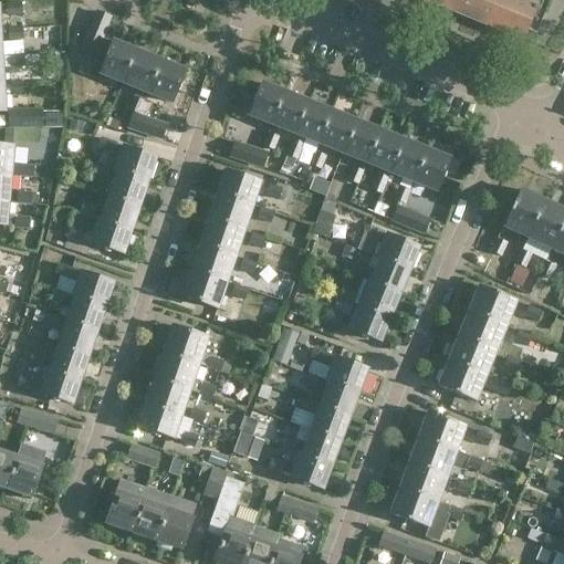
[(431,0),(523,38),(538,3),(530,0),(431,0)]
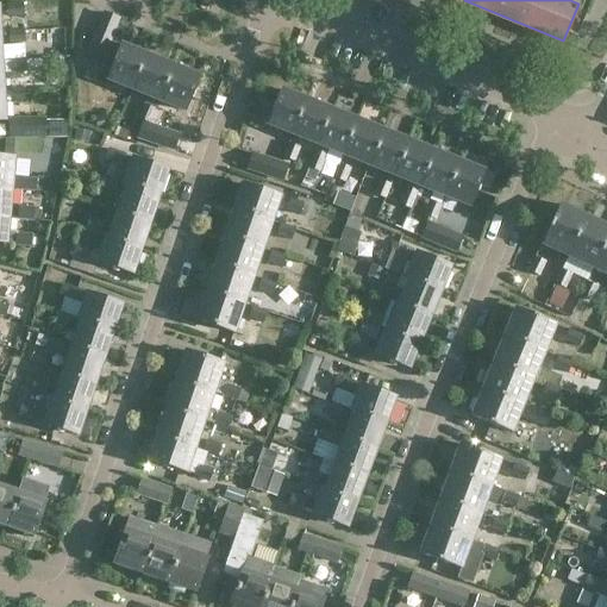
[(25,13),(24,2),(8,2),(10,14),(25,13)]
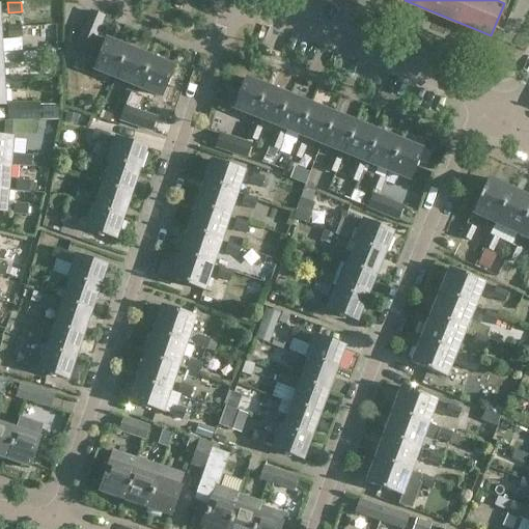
[(117,77),(130,47),(107,37),(107,39),(96,35),(105,15),(92,9),(79,43),(102,52),(94,67),(117,77)]
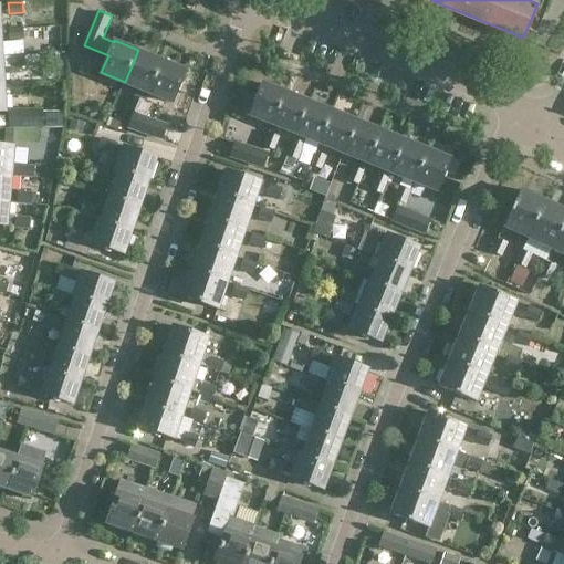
[(10,41),(24,40),(24,30),(10,30),(10,41)]
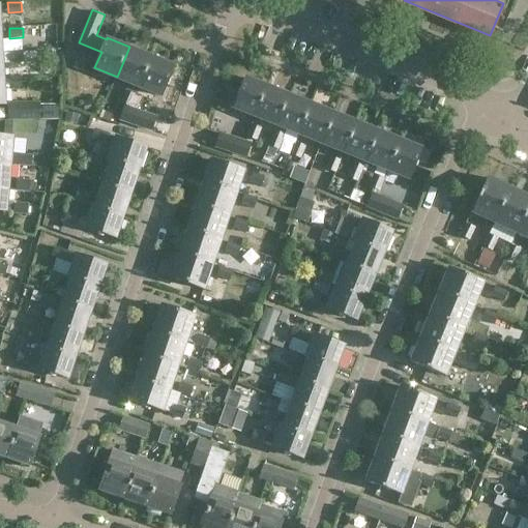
[(151,56),(129,47),(117,77),(140,85),(151,56)]
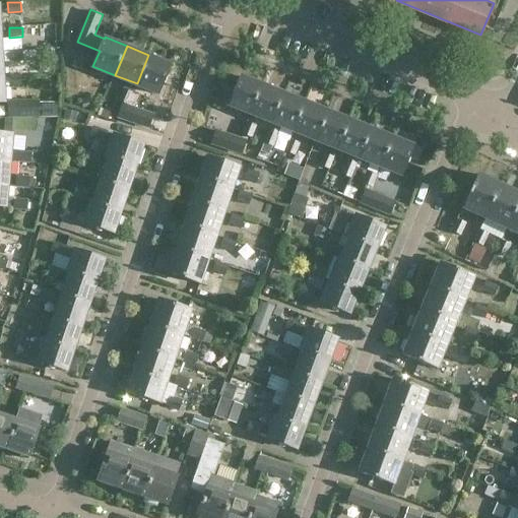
[(23,51),(10,52),(11,62),(23,61),(37,60),(37,51),(23,51)]
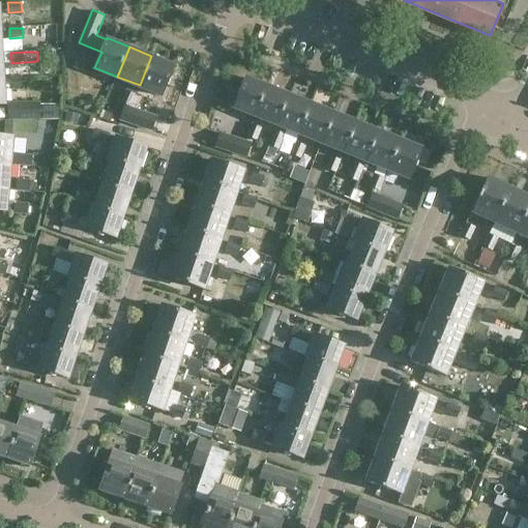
[(2,54),(0,53),(0,78),(3,78),(3,63),(11,63),(10,53),(2,54)]
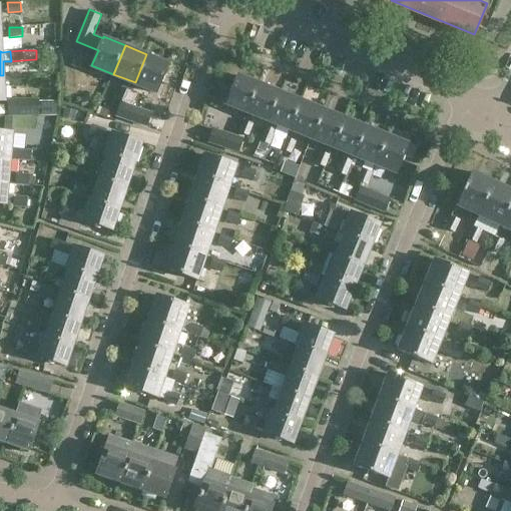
[(135,82),(156,91),(168,62),(146,54),(135,82)]
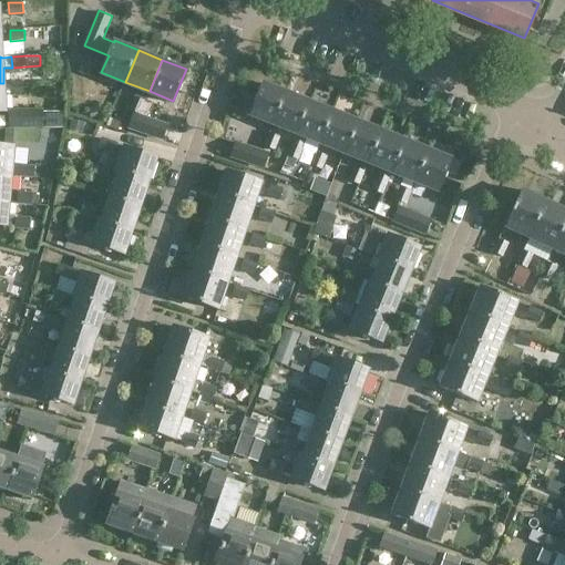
[(13,93),(28,93),(28,82),(13,83),(13,93)]
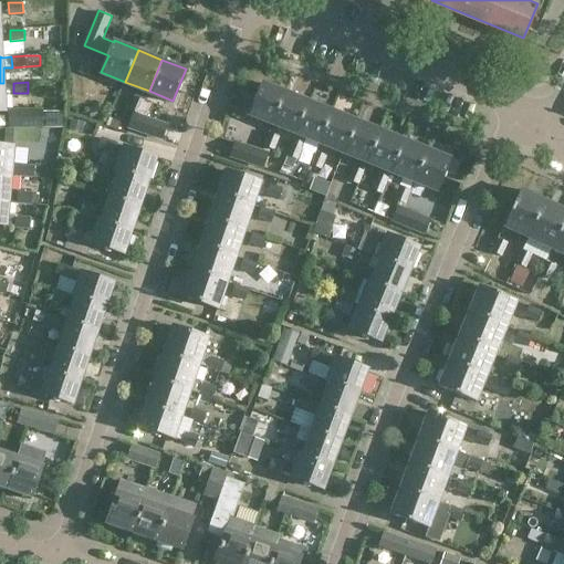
[(263,82),(251,113),(274,123),(288,91),(263,82)]
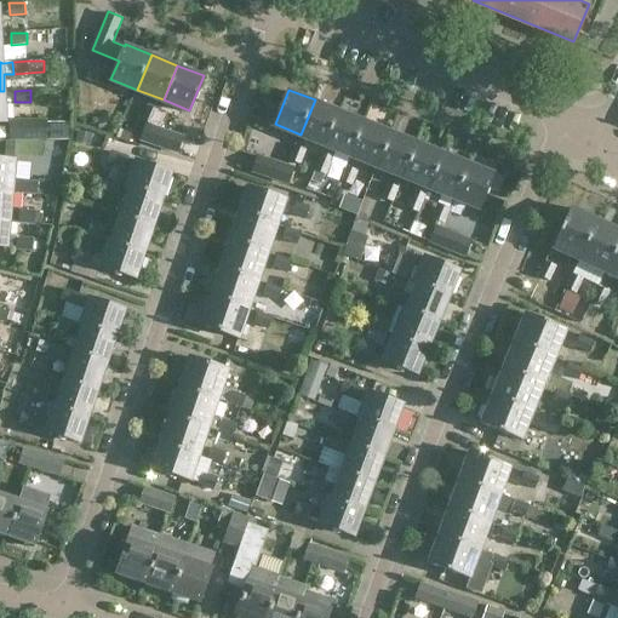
[(325,144),(326,146),(341,110),(315,99),(301,135),(325,144)]
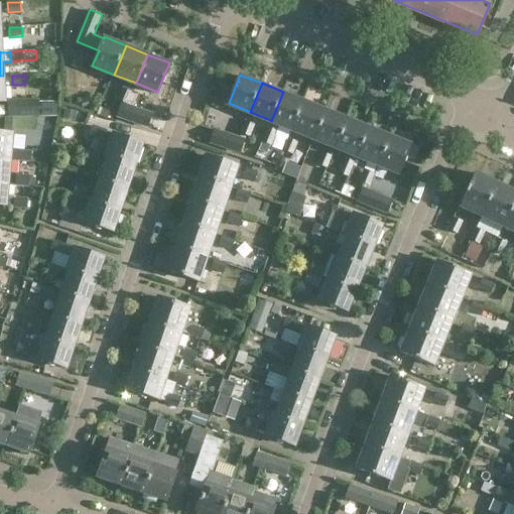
[(148,125),(152,113),(127,104),(132,91),(123,87),(118,99),(115,107),(120,109),(118,115),(148,125)]
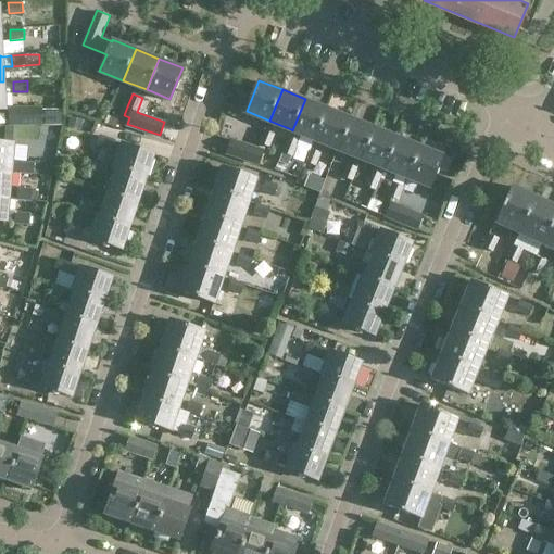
[(291,129),(288,138),(298,142),(302,134),(315,139),(328,108),(305,99),(292,130),(291,129)]
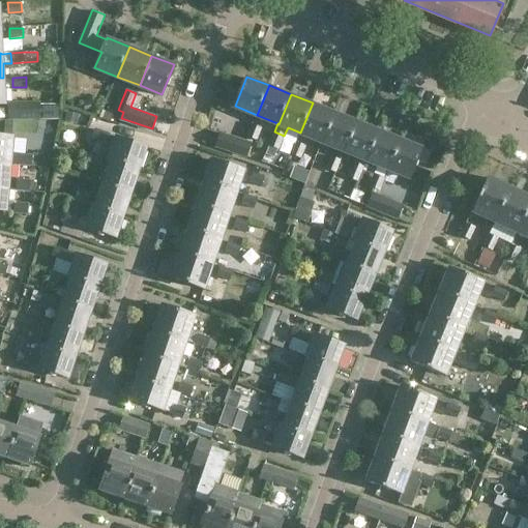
[(40,100),(10,101),(10,117),(40,117),(40,100)]
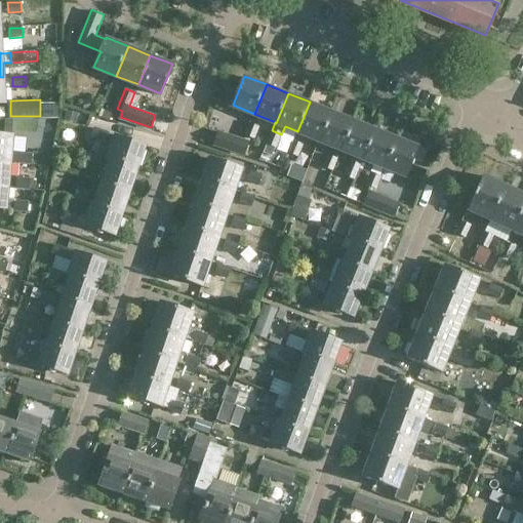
[(310,102),(297,131),(319,141),(331,111),(310,102)]
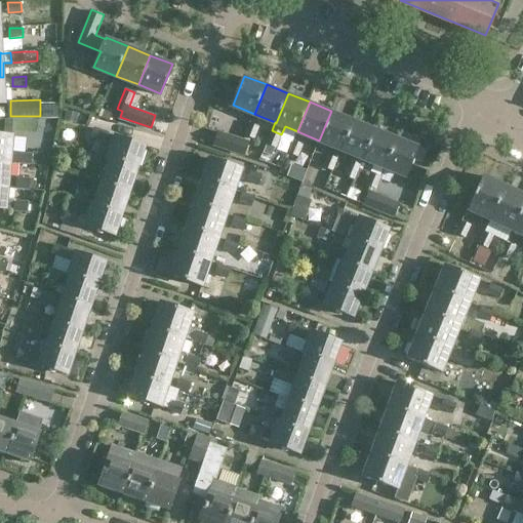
[(104,108),(101,115),(110,118),(113,112),(104,108)]
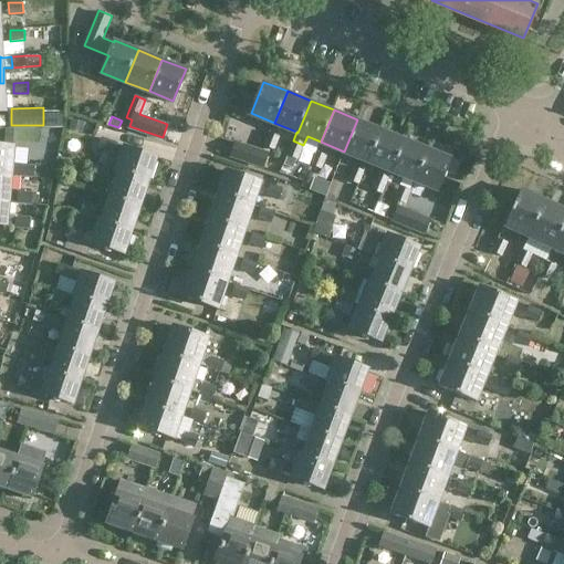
[(73,117),(71,126),(83,129),(85,121),(73,117)]
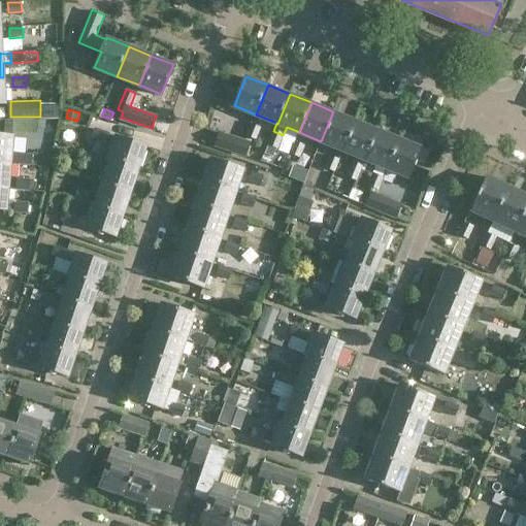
[(333,111),(321,141),(342,150),(355,120),(333,111)]
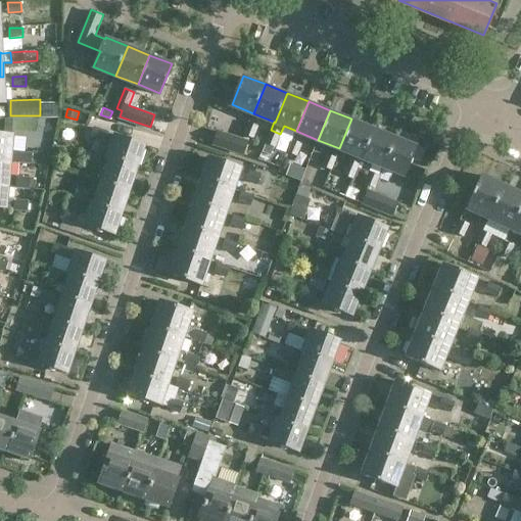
[(351,119),(339,148),(351,153),(348,160),(358,164),(361,157),(373,128),(351,119)]
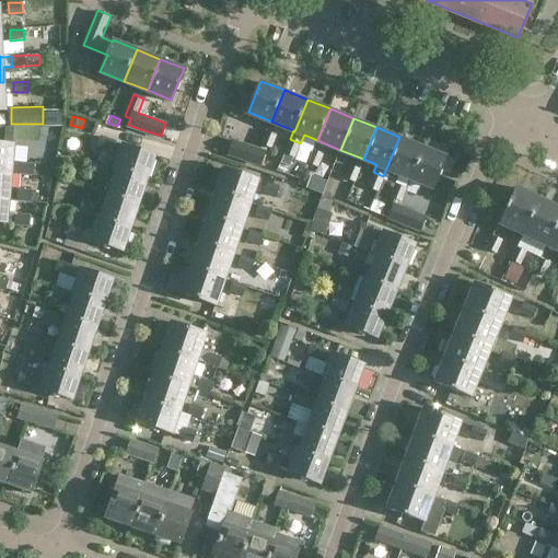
[(267,129),(262,142),(272,147),(277,134),(267,129)]
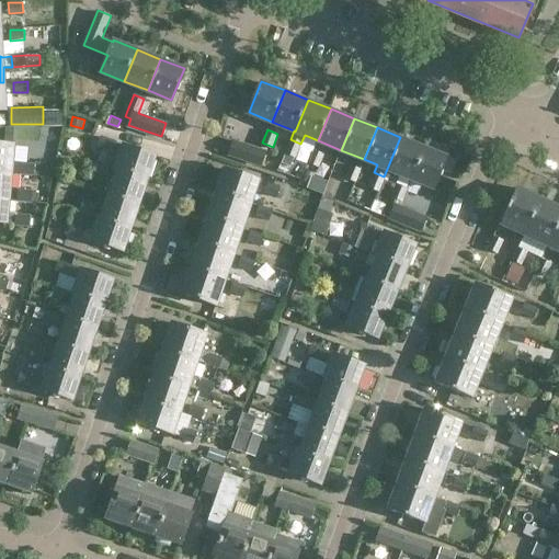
[(101,136),(98,146),(111,150),(114,140),(101,136)]
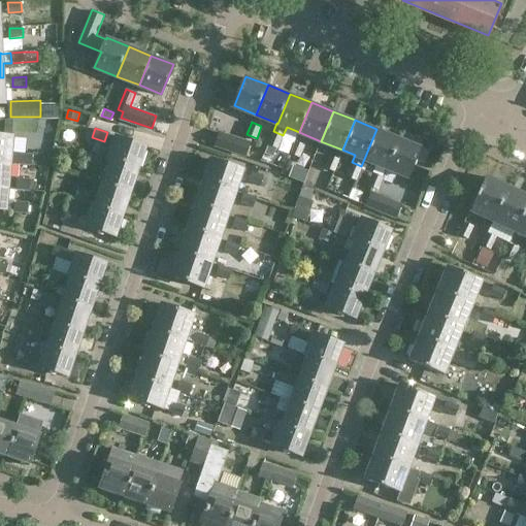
[(376,129),(364,159),(376,163),(373,171),(383,175),(386,167),(398,137),(376,129)]
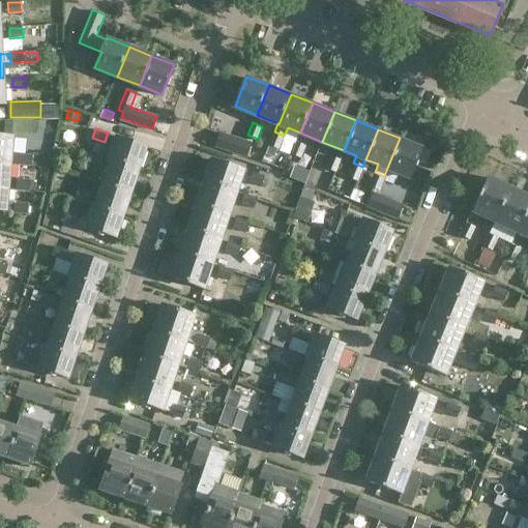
[(217,145),(247,155),(252,142),(222,132),(217,145)]
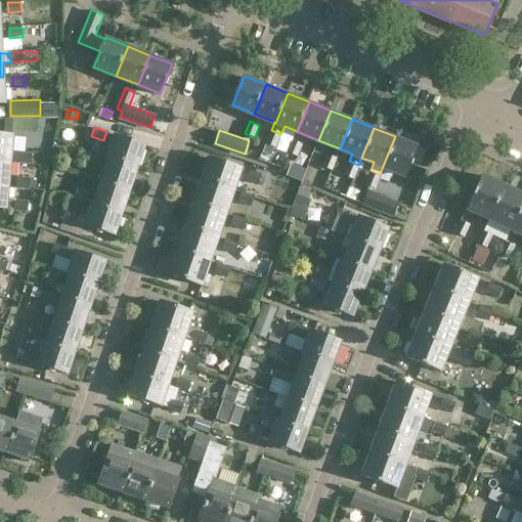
[(266,142),(263,150),(271,154),(275,145),(276,145),(280,134),(271,130),(266,142)]
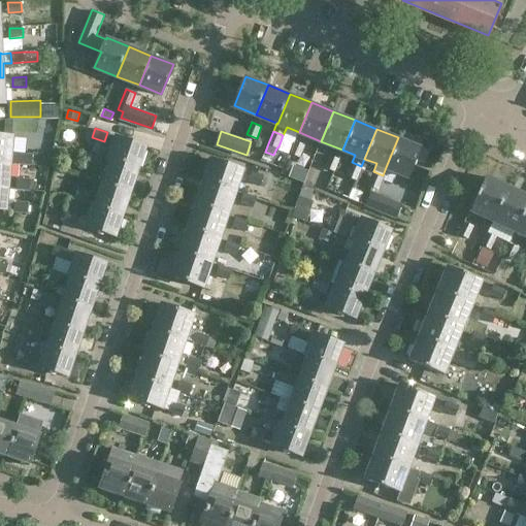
[(107,132),(104,141),(112,144),(108,158),(111,159),(138,168),(145,145),(116,135),(107,132)]
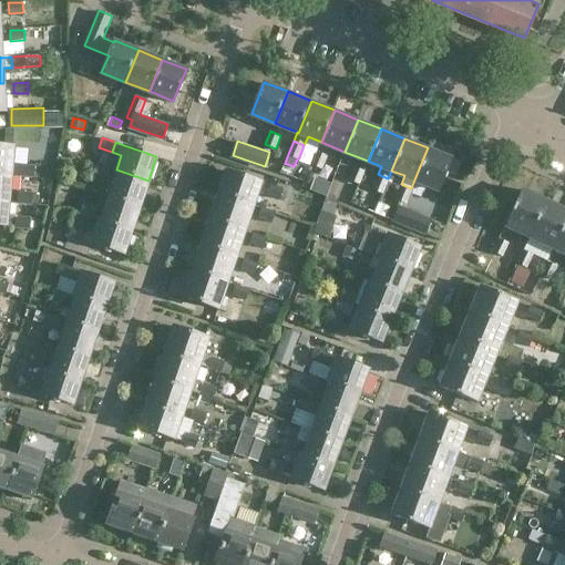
[(0,171),(11,172),(13,145),(0,144),(0,171)]
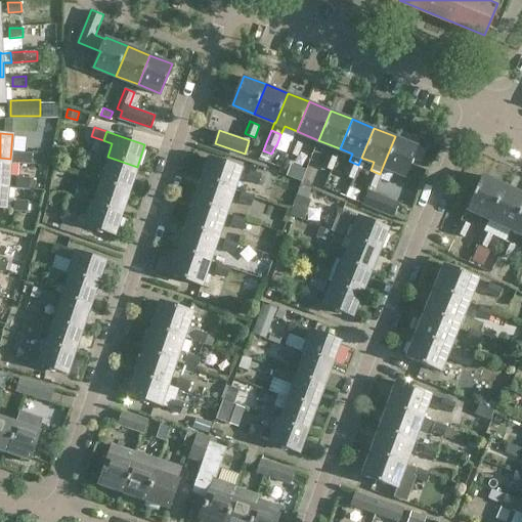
[(417,145),(395,136),(383,166),(405,175),(417,145)]
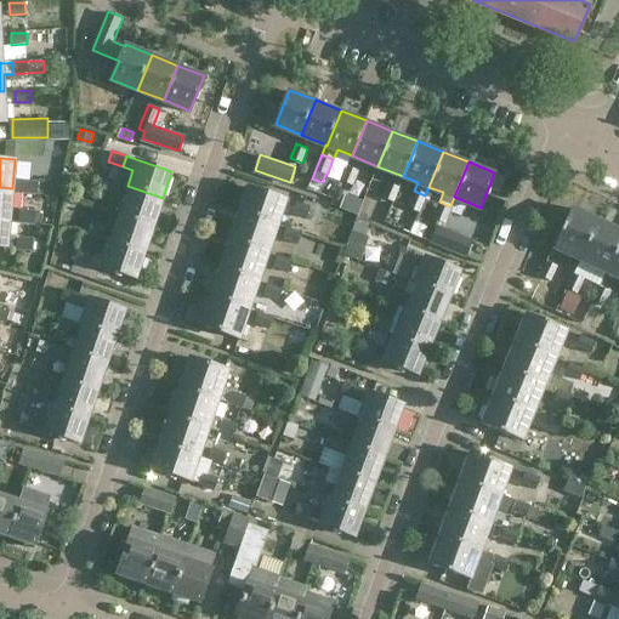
[(347,164),(341,179),(353,183),(358,169),(347,164)]
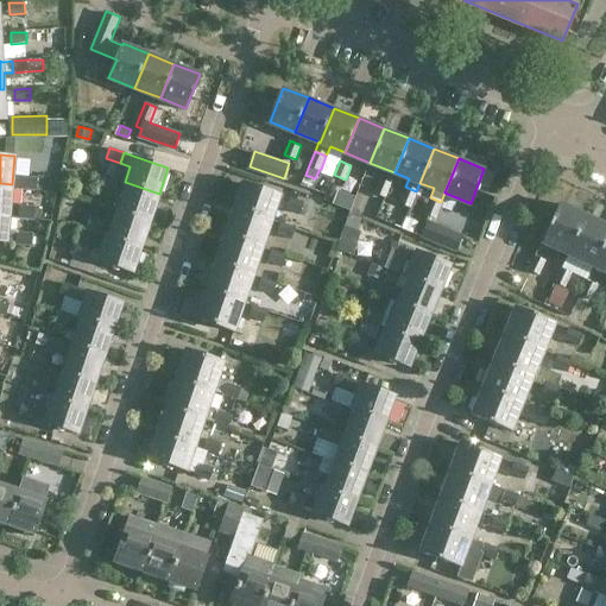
[(13,172),(12,184),(24,185),(39,187),(58,189),(62,176),(40,174),(13,172)]
